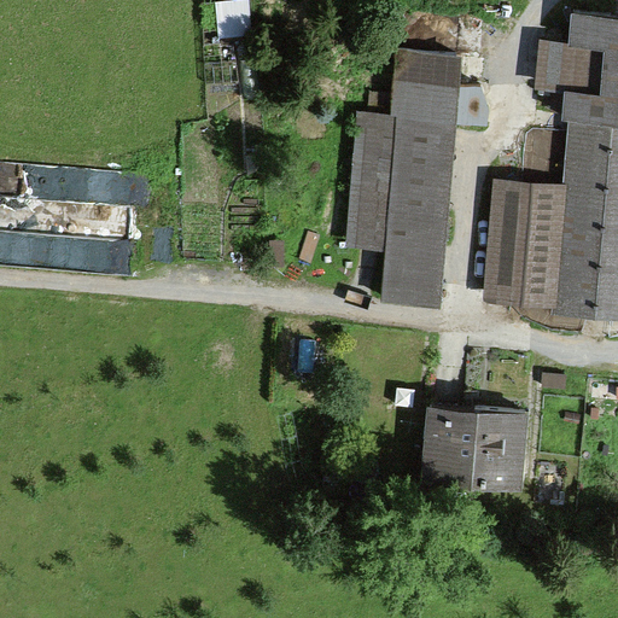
[(250,0),(242,0),(219,1),(221,36),(252,35),(250,0)]
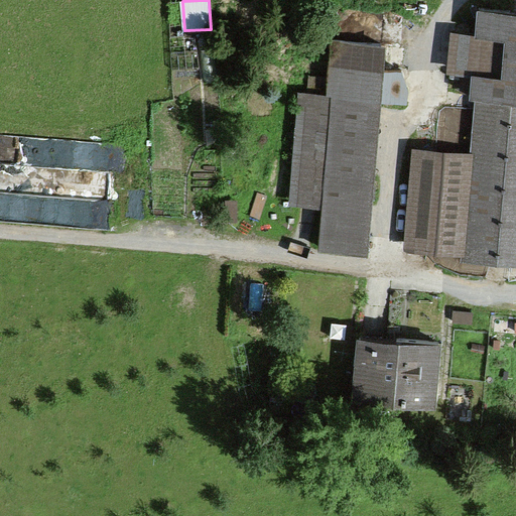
[(354,42),(387,45),(390,14),(356,11),(354,42)]
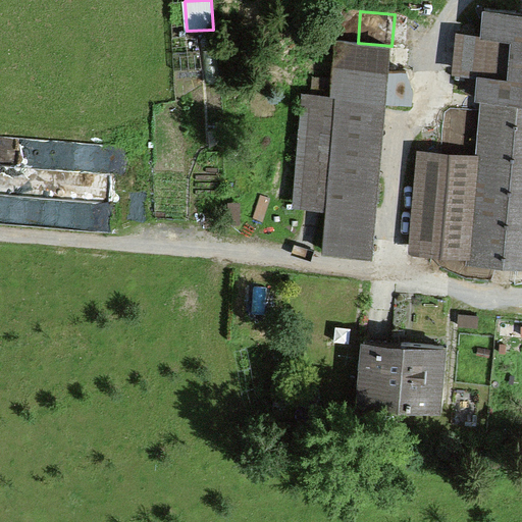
[(473,155),(414,151),(407,249),(521,257),(521,14),(483,12),(473,155)]
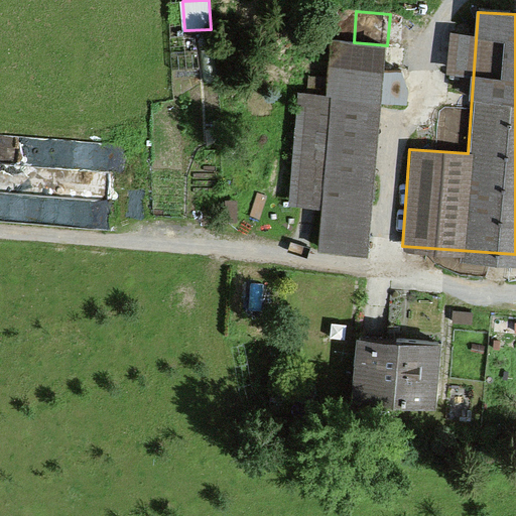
[(358,250),(372,47),(329,44),(314,247),(358,250)]
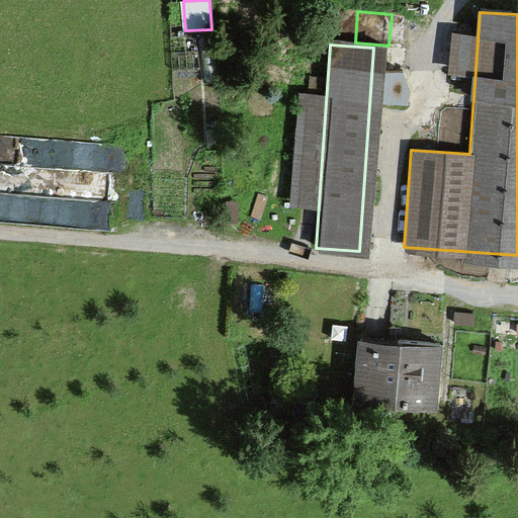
[(93,199),(98,180),(70,173),(65,192),(93,199)]
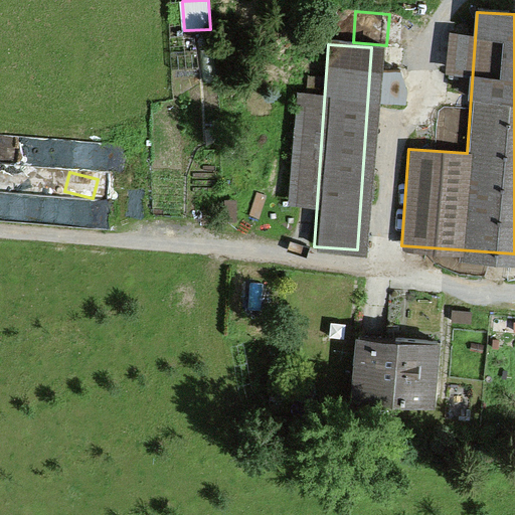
[(426,340),(353,335),(349,402),(422,407),(426,340)]
